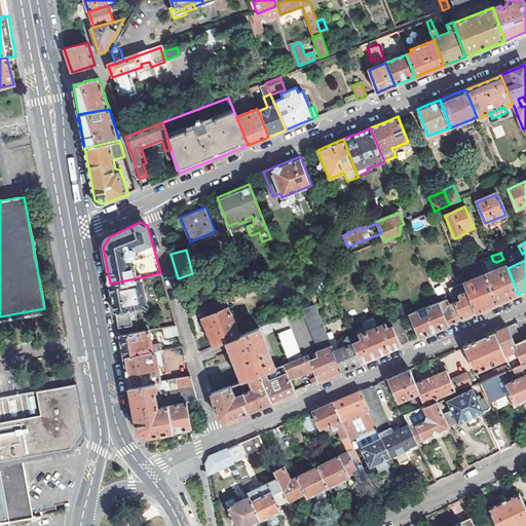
[(458,269),(461,275),(471,272),(468,265),(460,269),(458,269)]
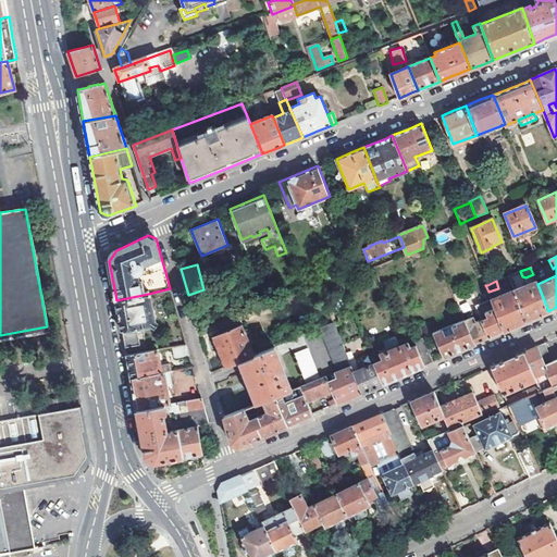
[(535,281),(514,289),(527,321),(545,313),(548,311),(537,284),(535,281)]
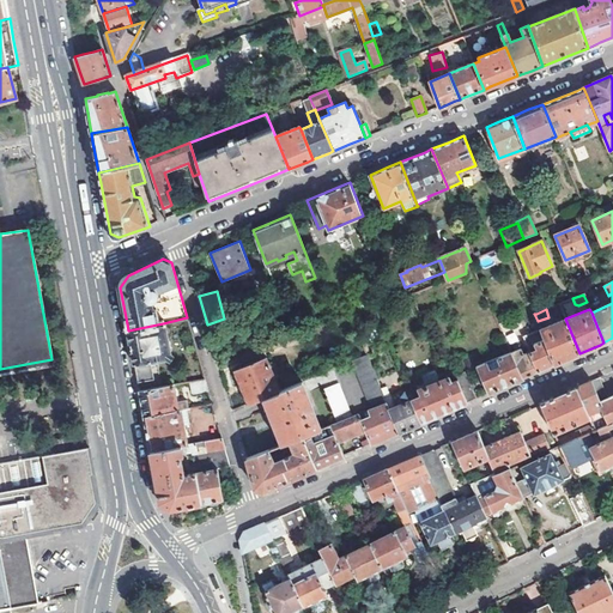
[(565,319),(541,329),(554,364),(559,362),(580,353),(565,319)]
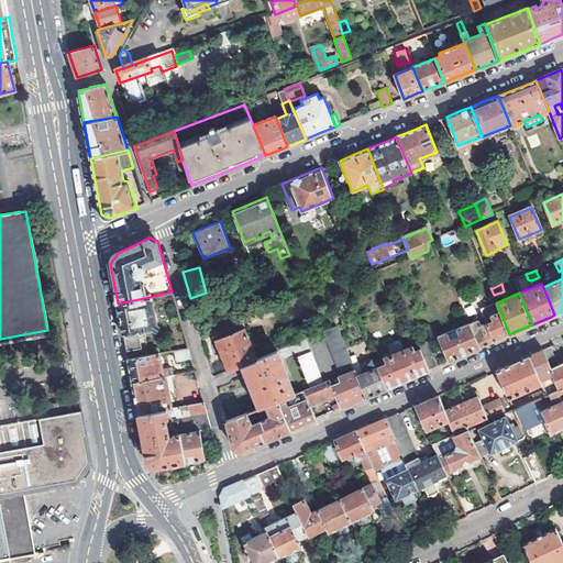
[(118,304),(127,351),(142,349),(139,332),(156,329),(150,297),(118,304)]
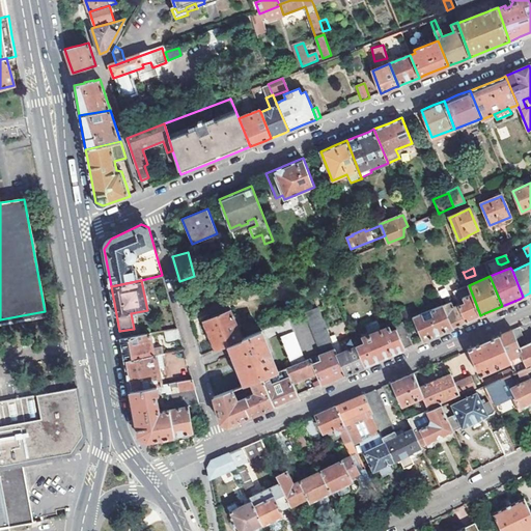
[(465,303),(459,305),(467,322),(478,316),(480,315),(469,285),(468,285),(459,288),(465,303)]
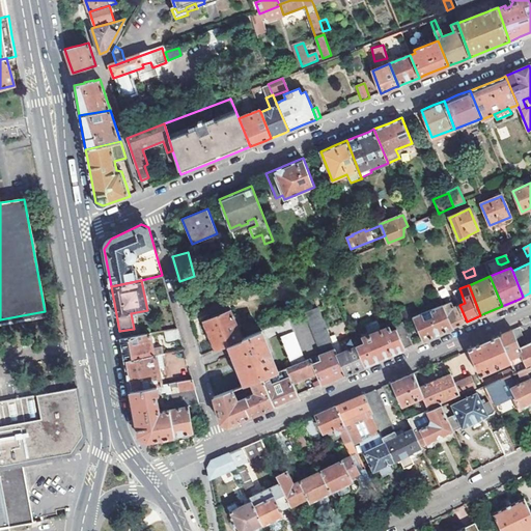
[(443,306),(452,328),(464,323),(467,322),(459,305),(458,303),(455,304),(456,306),(453,308),(450,303),(443,306)]
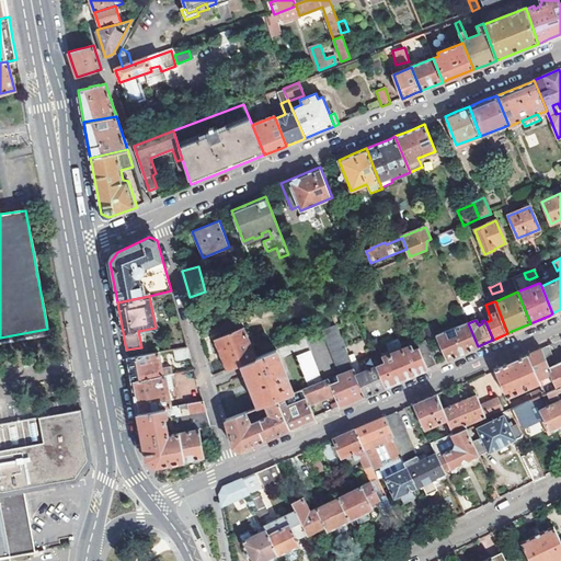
[(437,335),(447,359),(450,357),(478,346),(468,323),(437,335)]
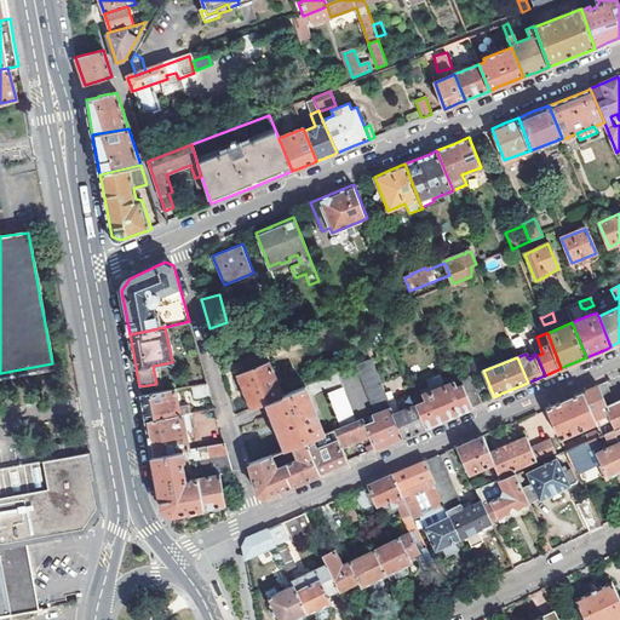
[(372,359),(356,365),(375,413),(391,406),(389,401),(372,359)]
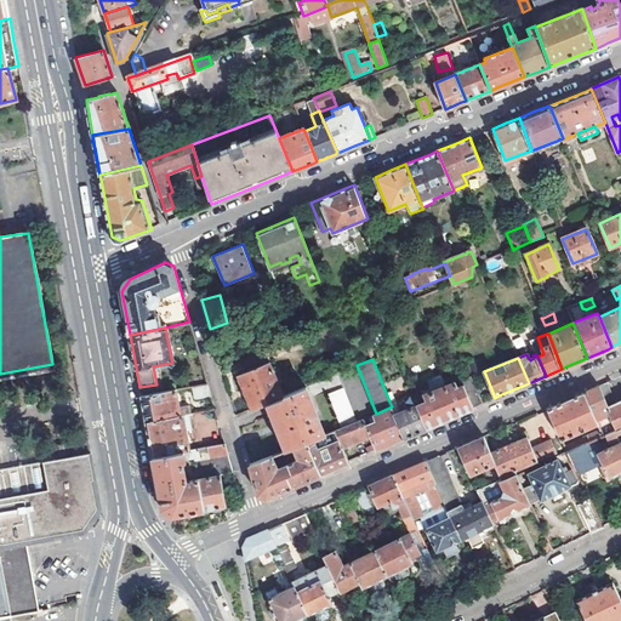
[(237,375),(251,409),(268,402),(284,396),(269,360),(237,375)]
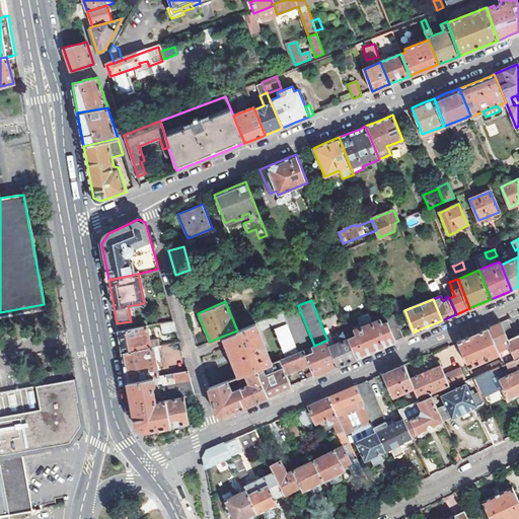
[(358,335),(350,338),(358,357),(362,355),(396,341),(388,321),(382,323),(381,319),(373,322),(369,312),(361,315),(365,324),(355,329),(358,335)]
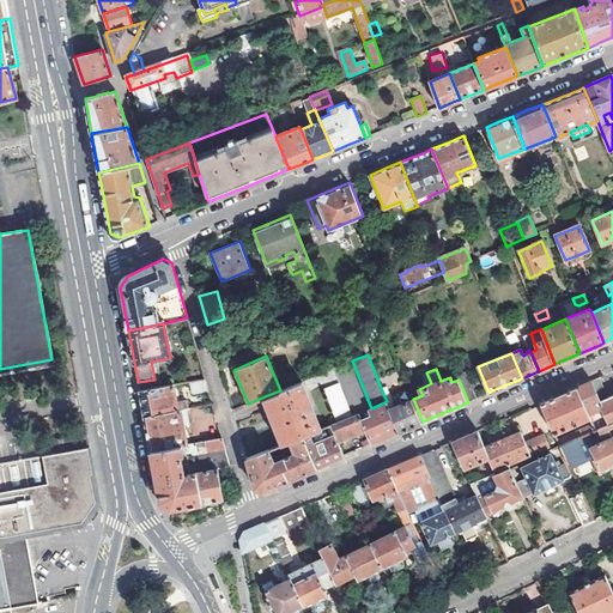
[(456,375),(459,380),(468,402),(478,398),(466,371),(456,375)]
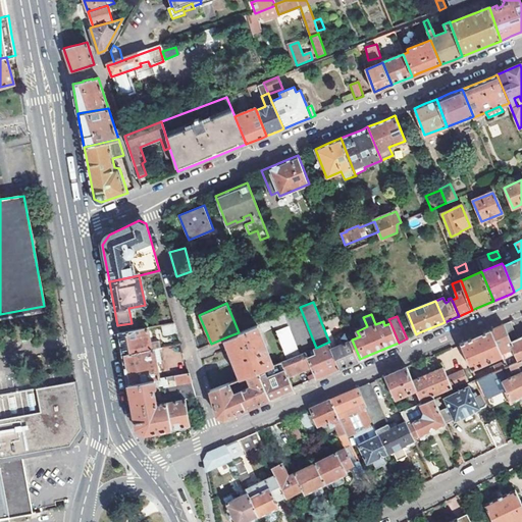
[(510,321),(503,325),(513,347),(519,361),(521,360),(521,359),(521,336),(517,338),(510,321)]
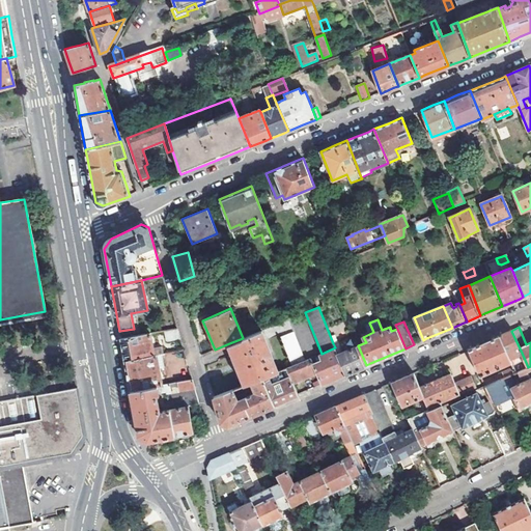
[(164,331),(166,342),(180,339),(177,328),(164,331)]
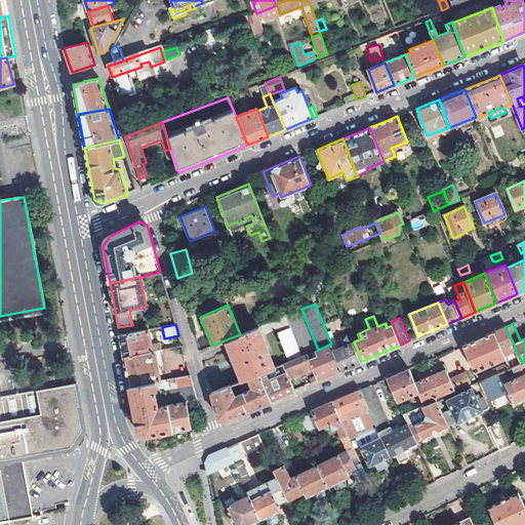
[(227,339),(242,379),(247,377),(260,372),(275,367),(258,327),(240,334),(227,339)]
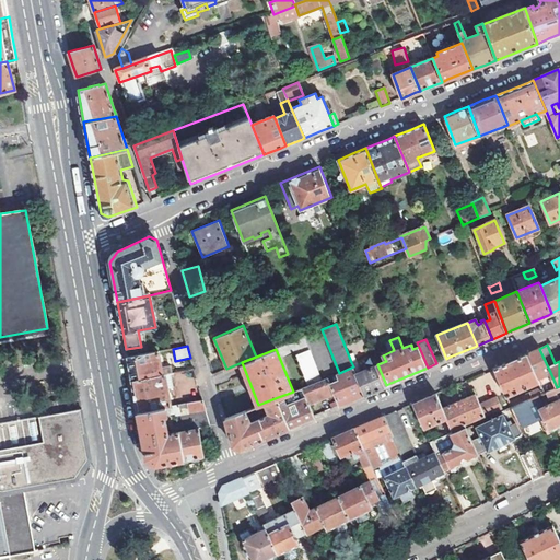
[(295,354),(305,381),(319,375),(310,349),(295,354)]
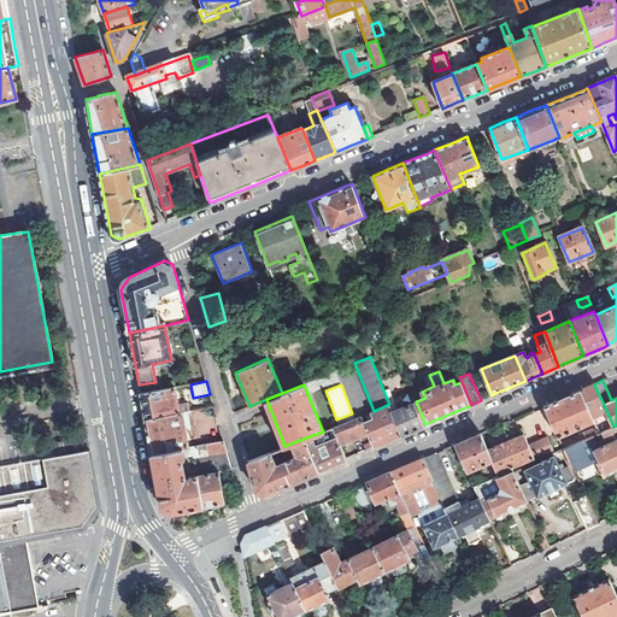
[(592,386),(580,391),(591,417),(606,410),(594,385),(592,386)]
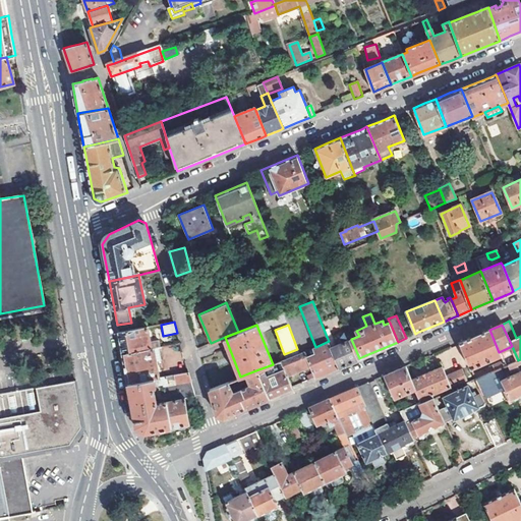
[(120,345),(122,354),(158,347),(160,347),(159,340),(151,342),(148,327),(118,333),(120,345)]
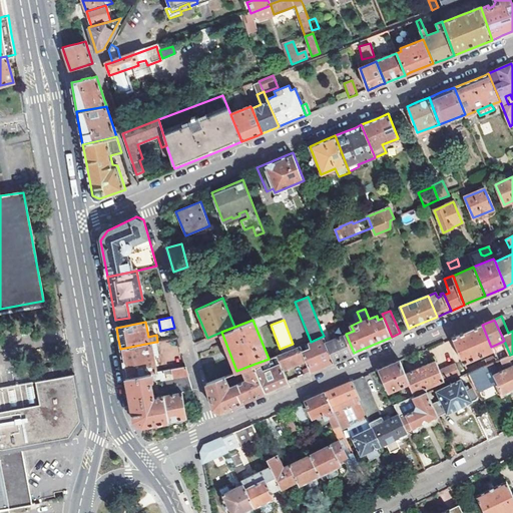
[(478,326),(452,338),(458,350),(463,362),(493,350),(491,347),(482,325),(478,326)]
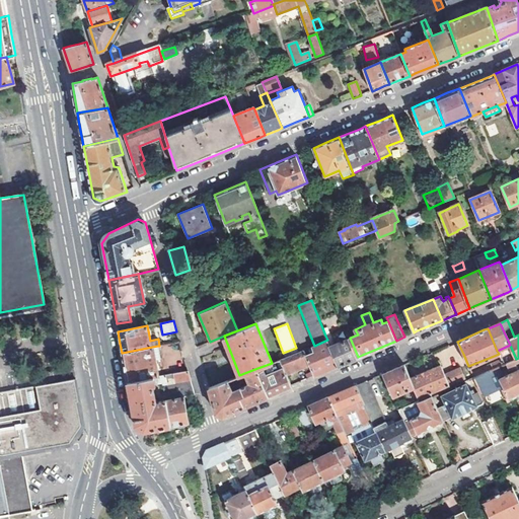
[(325,336),(327,340),(339,366),(343,364),(358,357),(350,338),(337,343),(332,332),(325,336)]
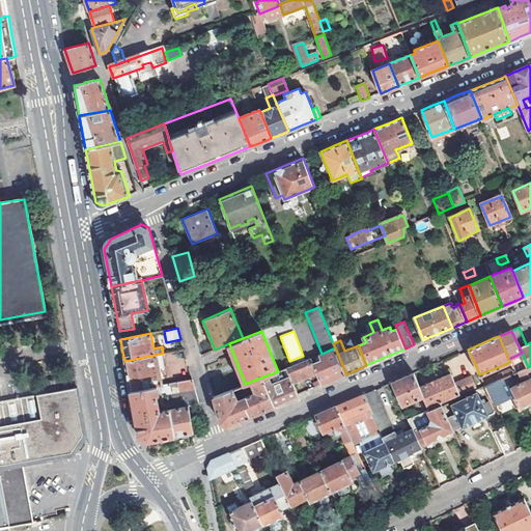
[(322,360),(312,363),(316,371),(322,384),(333,380),(346,374),(335,347),(322,354),(318,354),(322,360)]
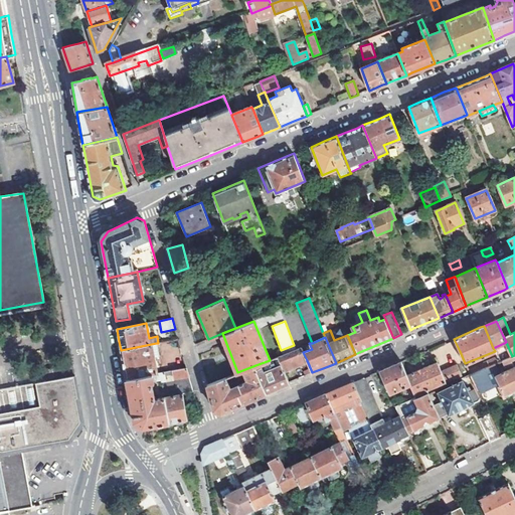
[(454,339),(447,342),(452,355),(460,351),(454,339)]
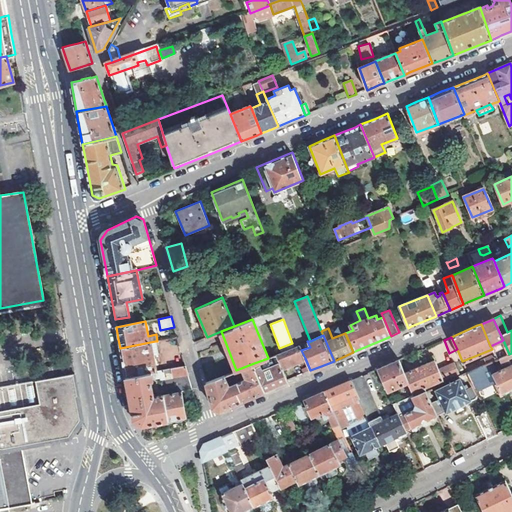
[(123,363),(125,378),(154,372),(151,353),(158,351),(155,341),(120,348),(123,363)]
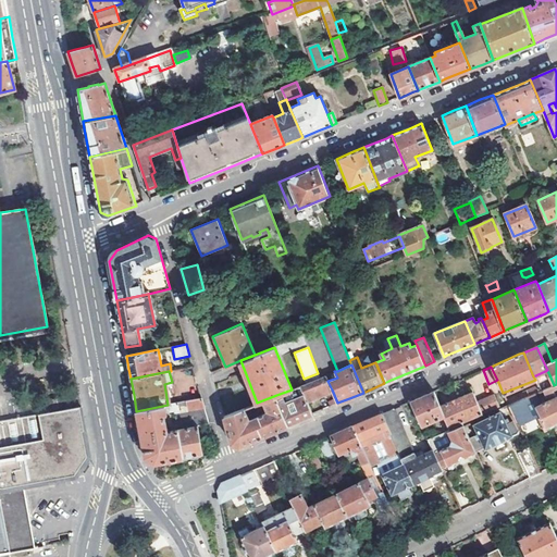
[(325,375),(300,385),(307,400),(332,390),(327,381),(325,375)]
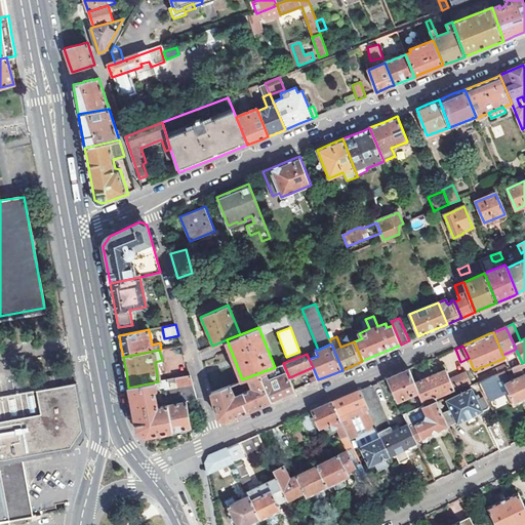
[(506,384),(515,404),(524,399),(524,364),(524,362),(522,363),(512,367),(517,378),(506,384)]
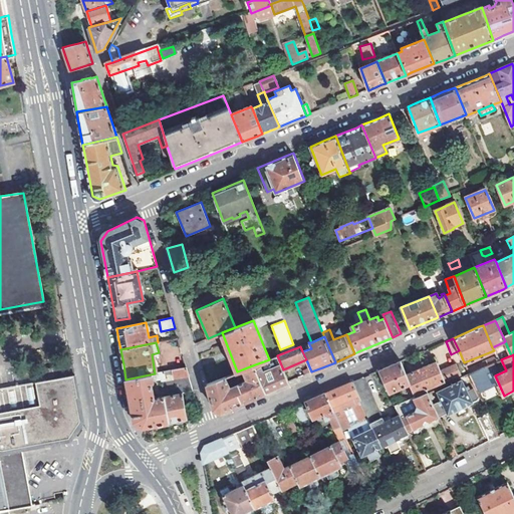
[(269,359),(255,364),(265,392),(277,387),(288,381),(283,369),(277,355),(269,359)]
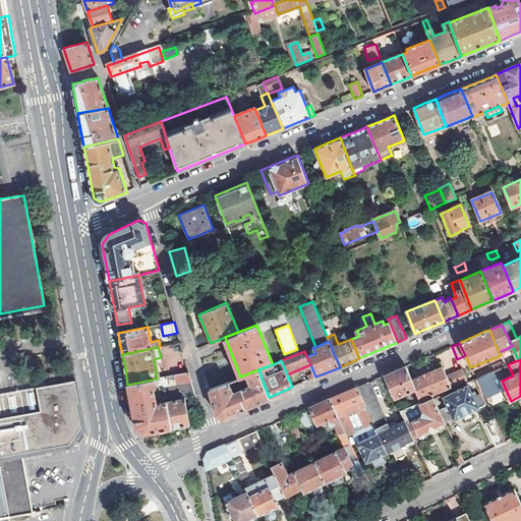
[(473,373),(475,379),(495,370),(505,365),(503,360),(473,373)]
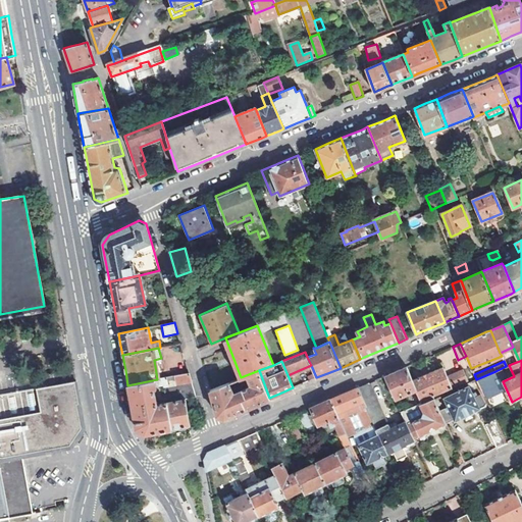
[(442,366),(412,380),(416,389),(419,396),(422,404),(434,398),(433,396),(467,380),(462,370),(447,376),(442,366)]
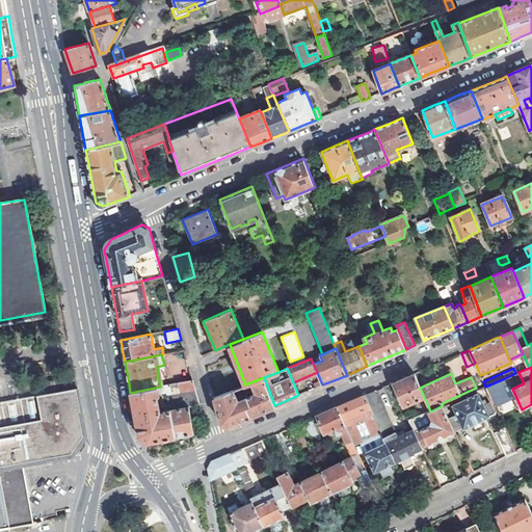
[(397,381),(392,383),(402,407),(424,397),(420,388),(414,374),(397,381)]
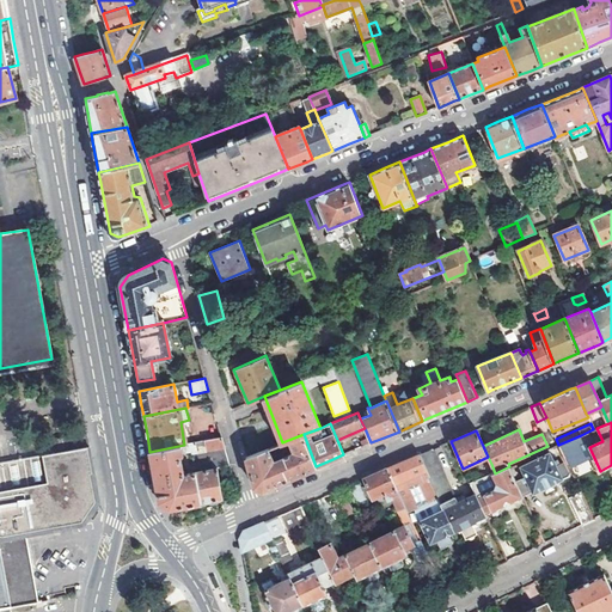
[(280,458),(288,479),(293,477),(316,466),(304,434),(288,440),(293,452),(280,458)]
